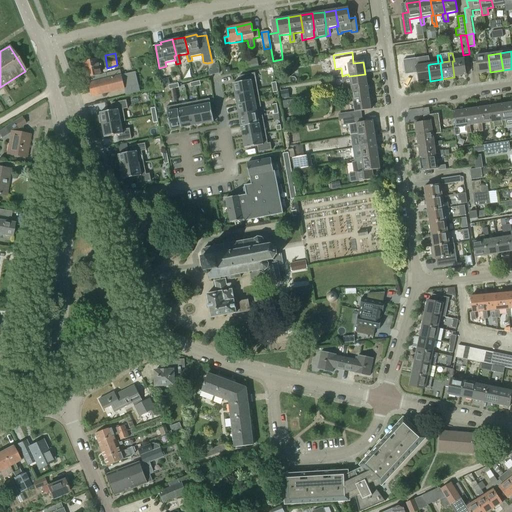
[(490,72),(488,55),(476,57),(478,74),(490,72)]
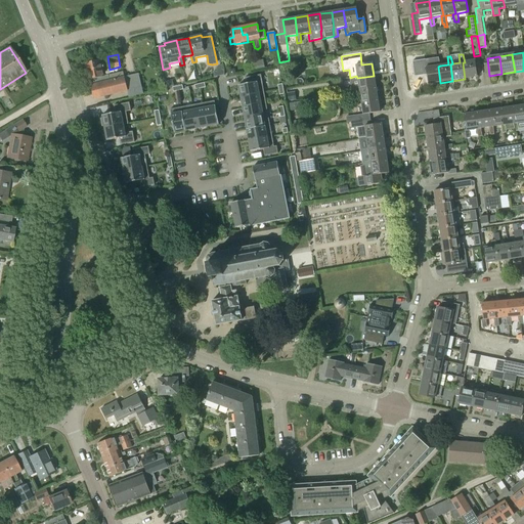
[(262,58),(252,61),(252,64),(253,69),(253,70),(253,71),(259,70),(264,69),(262,58)]
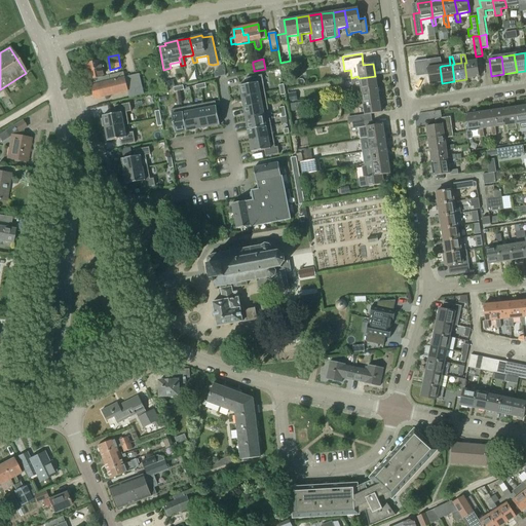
[(428,75),(429,84),(442,83),(440,67),(442,66),(440,59),(437,59),(437,67),(427,68),(426,61),(420,62),(422,75),(428,75)]
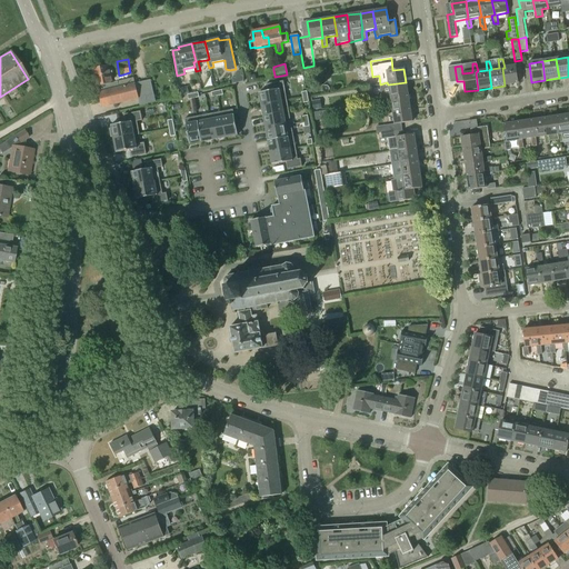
[(108,66),(92,69),(97,87),(103,86),(112,83),(110,75),(112,73),(111,69),(109,69),(108,66)]
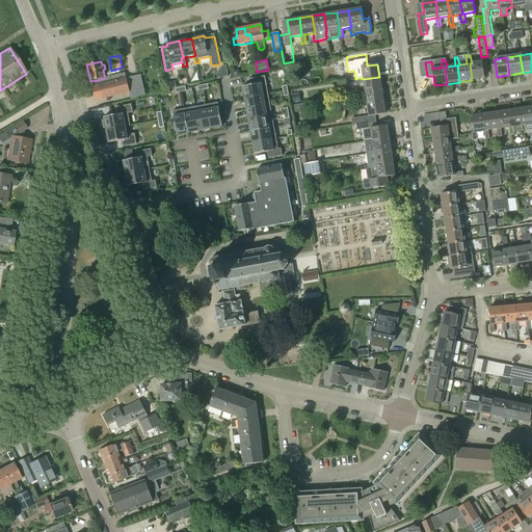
[(482,61),(472,63),(470,63),(472,80),(484,79),(482,61)]
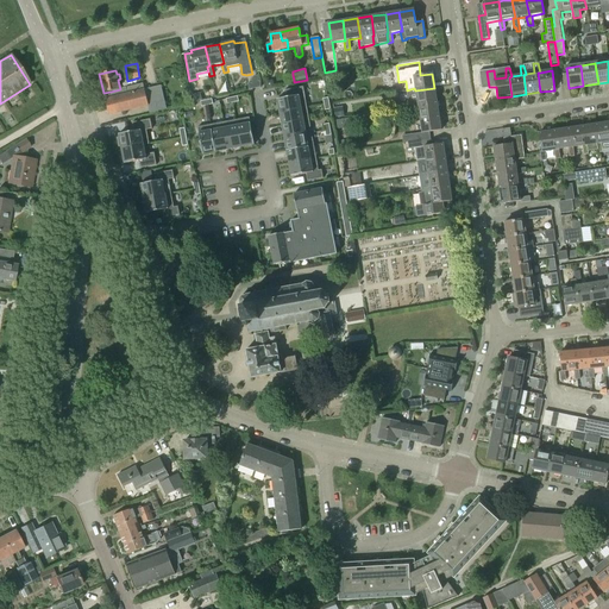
[(143,83),(111,92),(112,98),(106,99),(110,115),(149,106),(150,114),(167,110),(161,86),(144,90),(143,83)]
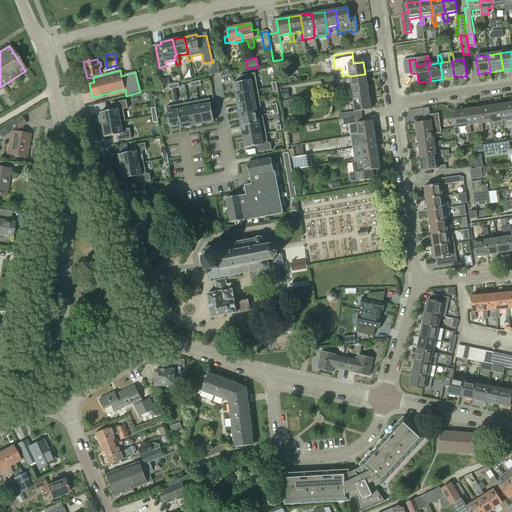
[(233,84),(235,95),(258,90),(255,73),(240,76),(241,82),(233,84)]
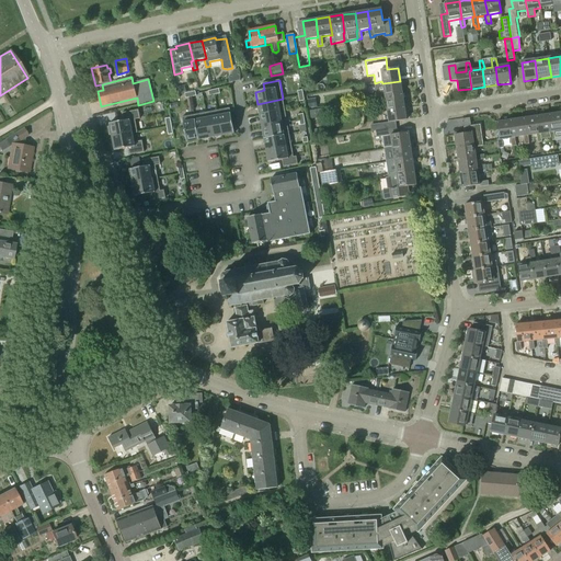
[(402,94),(400,81),(382,83),(381,81),(375,83),(374,83),(375,88),(376,96),(384,94),(385,96),(402,94)]
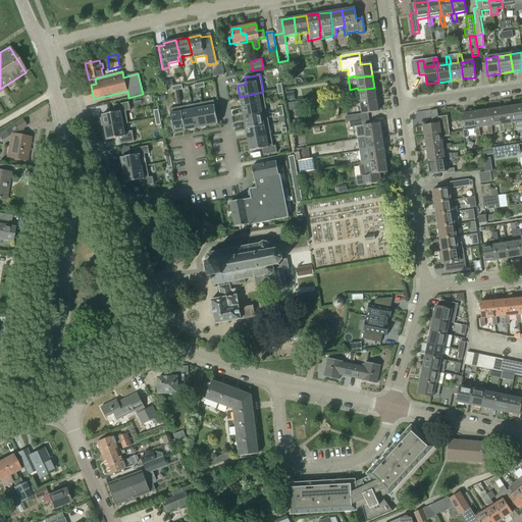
[(358,93),(359,101),(360,102),(376,100),(374,88),(358,90),(357,88),(350,90),(351,94),(358,93)]
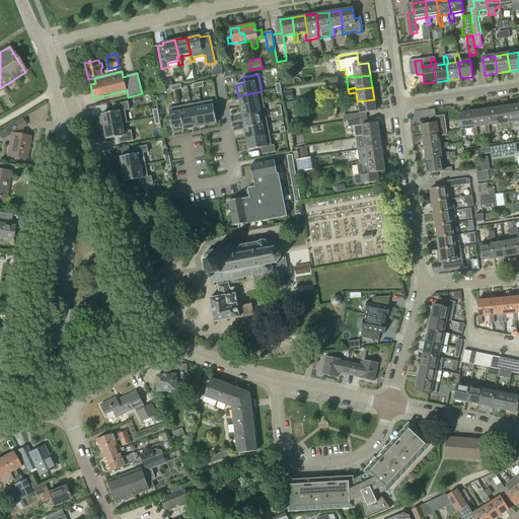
[(262,91),(238,96),(240,106),(264,102),(262,91)]
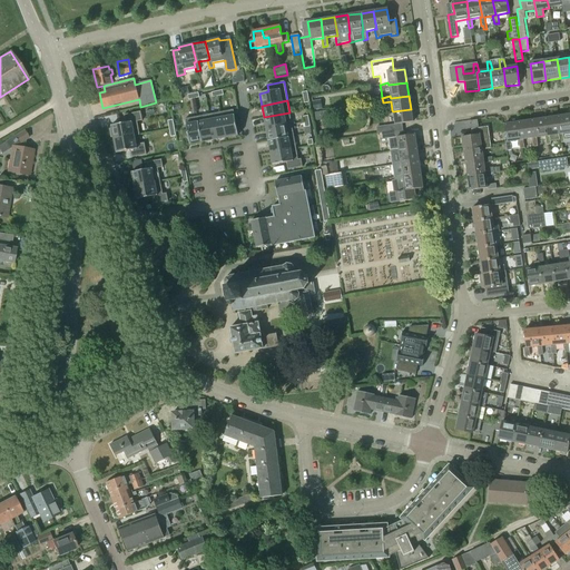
[(313,101),(314,110),(323,109),(321,100),(313,101)]
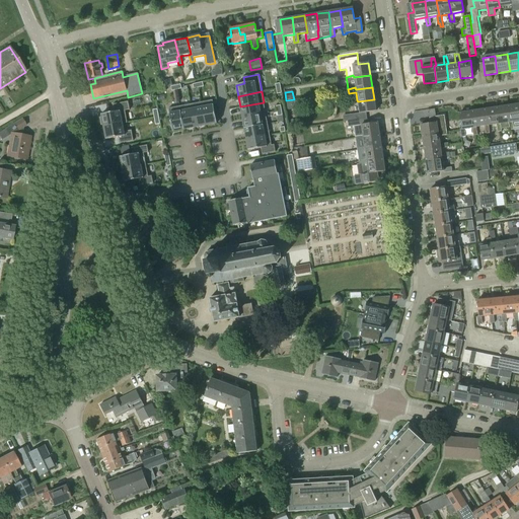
[(358,101),(357,100),(350,101),(351,105),(358,104),(360,114),(352,115),(353,121),(367,119),(366,114),(376,112),(374,99),(358,101)]
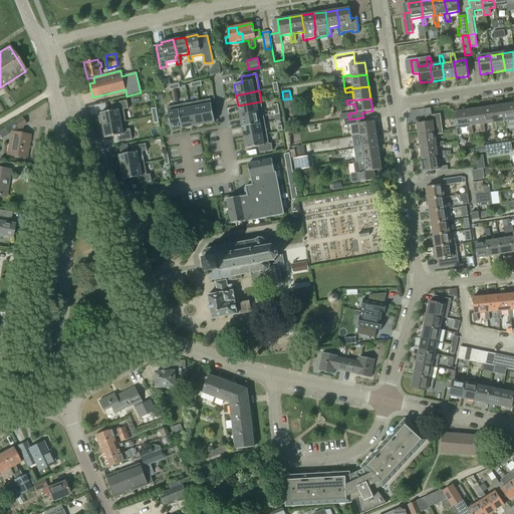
[(211,99),(200,101),(204,124),(215,122),(211,99)]
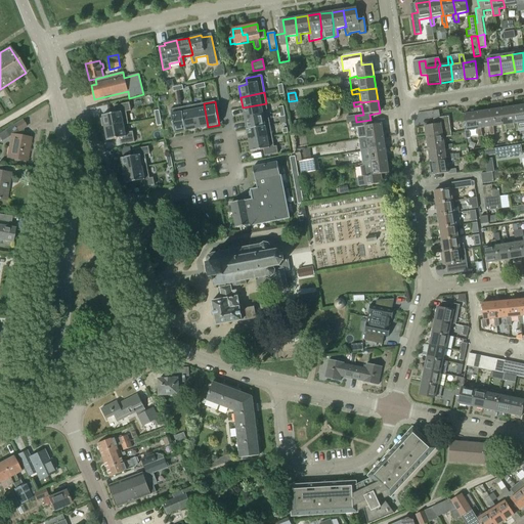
[(104,126),(104,128),(129,124),(126,112),(131,112),(129,102),(114,105),(116,114),(102,116),(102,119),(101,119),(102,126),(104,126)]
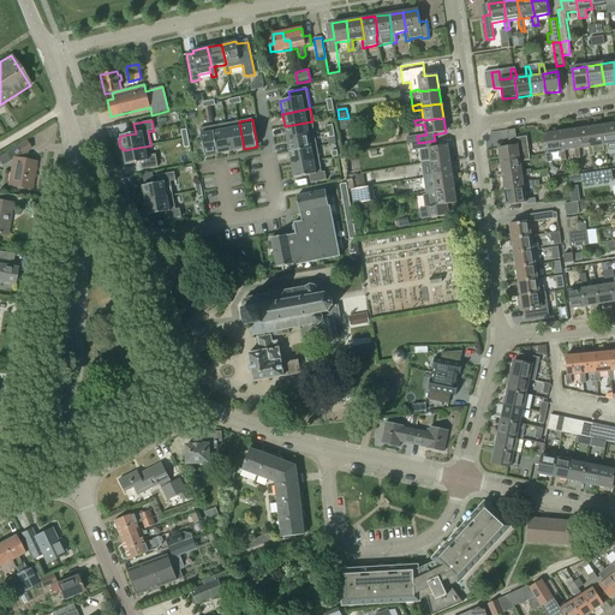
[(339,121),(340,130),(356,127),(353,120),(339,121)]
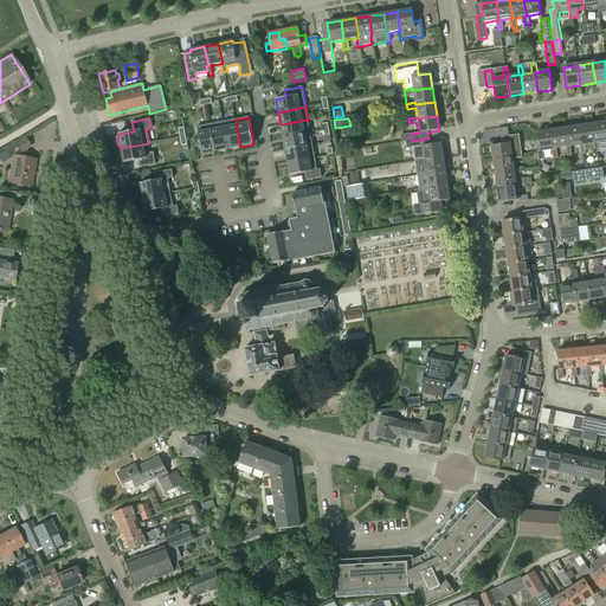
[(236,120),(223,122),(227,149),(240,147),(236,120)]
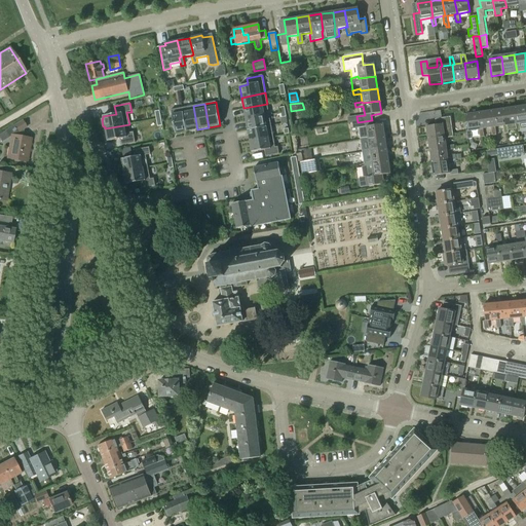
[(267,104),(243,108),(246,119),(269,115),(267,104)]
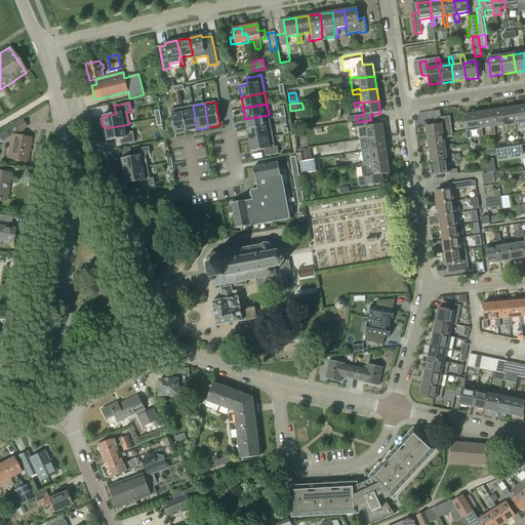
[(193,106),(182,108),(187,131),(197,129),(193,106)]
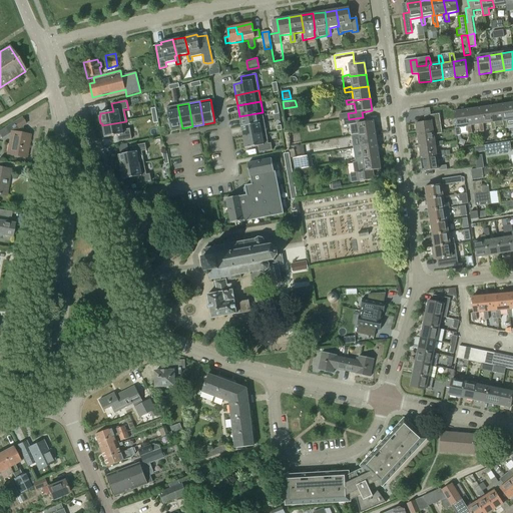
[(504,121),(503,121),(504,129),(508,128),(507,120),(512,119),(512,103),(502,105),(504,121)]
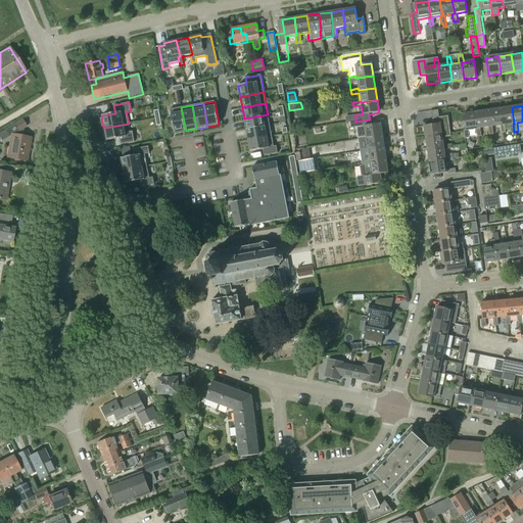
[(186,131),(181,107),(170,109),(175,133),(186,131)]
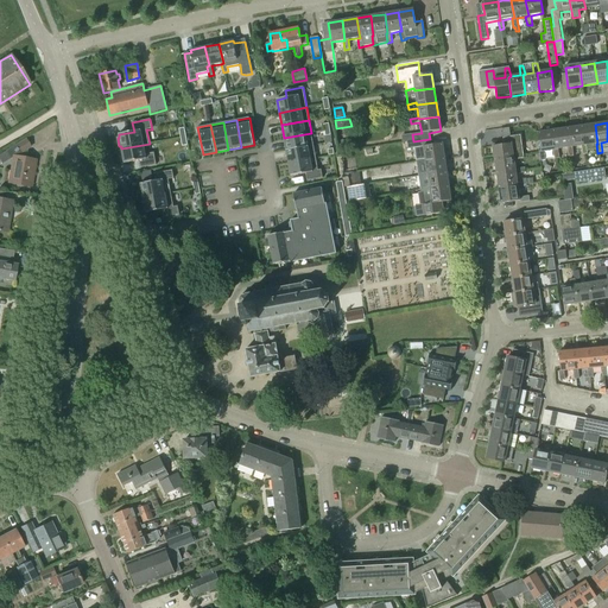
[(583,145),(582,146),(583,156),(588,154),(587,145),(596,144),(597,144),(595,125),(581,127),(583,145)]
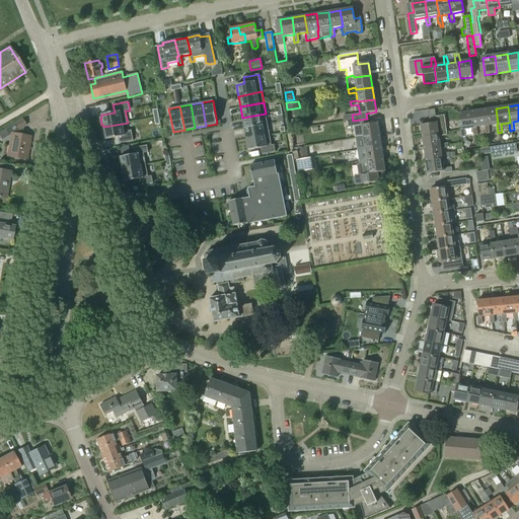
[(486,126),(485,126),(486,134),(490,134),(489,126),(497,125),(498,124),(496,108),(484,109),(486,126)]
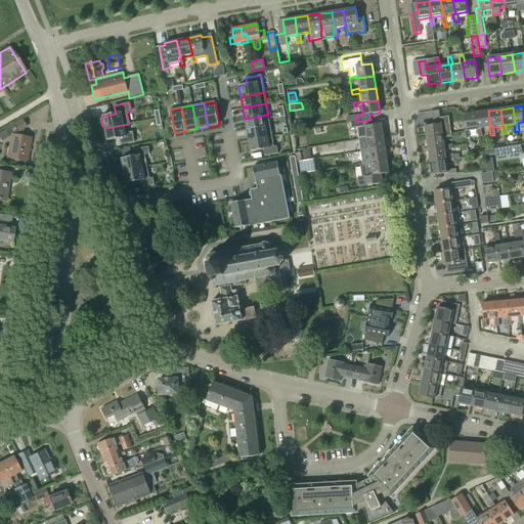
[(478,129),(477,129),(478,137),(482,137),(481,129),(489,127),(490,127),(488,111),(476,113),(478,129)]
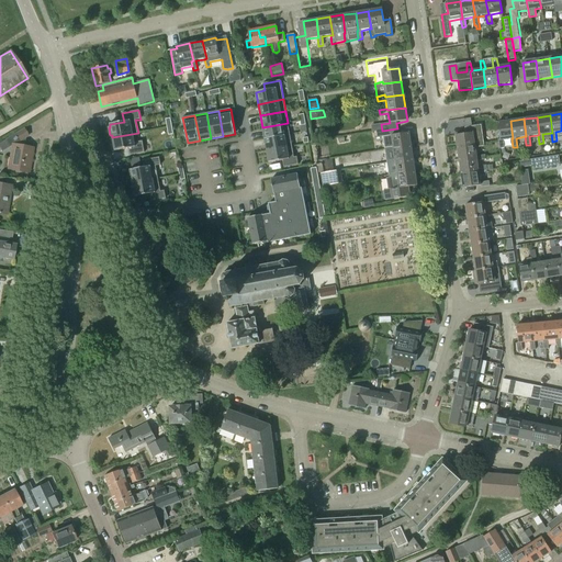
[(499,149),(505,149),(504,139),(512,138),(513,138),(510,121),(497,123),(499,141),(498,141),(499,149)]
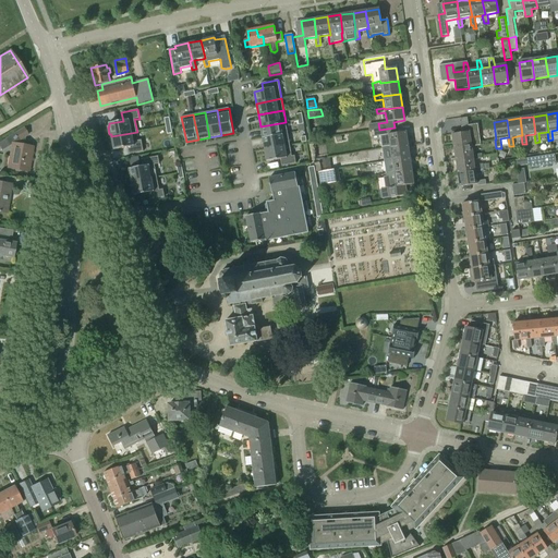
[(286,122),(261,126),(263,138),(288,133),(286,122)]
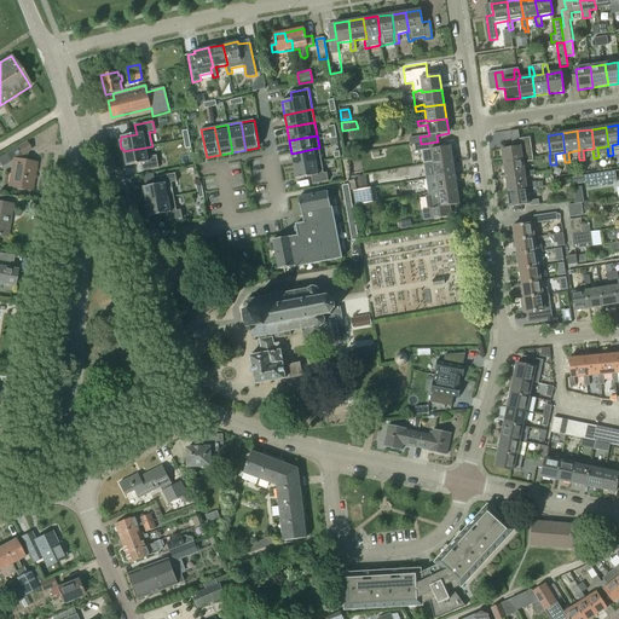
[(524,161),(524,163),(532,162),(532,157),(522,158),(521,146),(530,145),(528,138),(512,140),(513,148),(502,150),(503,165),(524,161)]
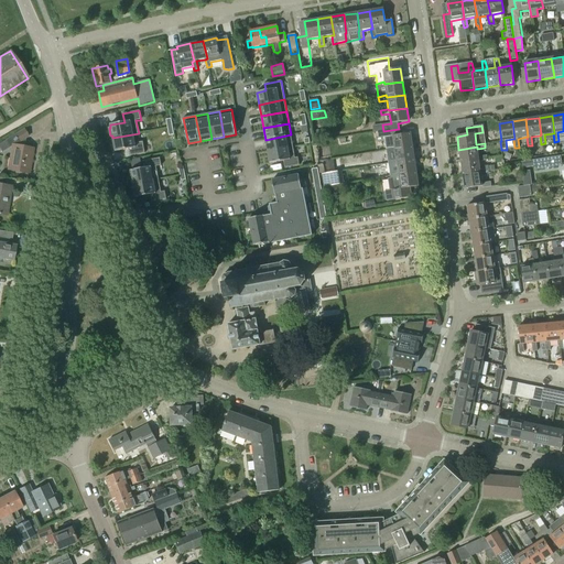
[(9,147),(12,148),(8,169),(28,173),(33,149),(23,148),(25,139),(29,137),(23,129),(4,141),(9,147)]
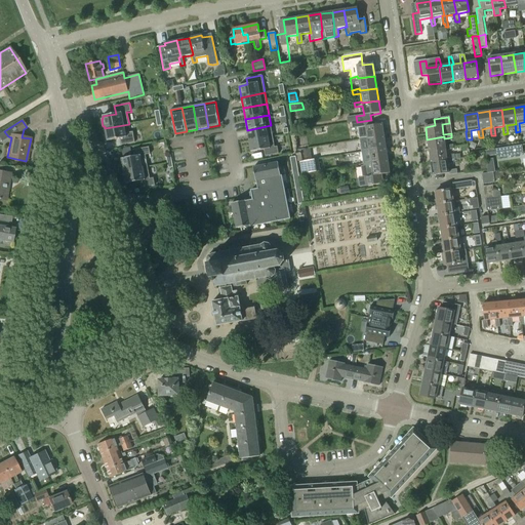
[(372,126),(371,120),(357,122),(352,123),(352,129),(360,128),(361,138),(367,137),(367,138),(384,136),(381,124),(372,126)]
